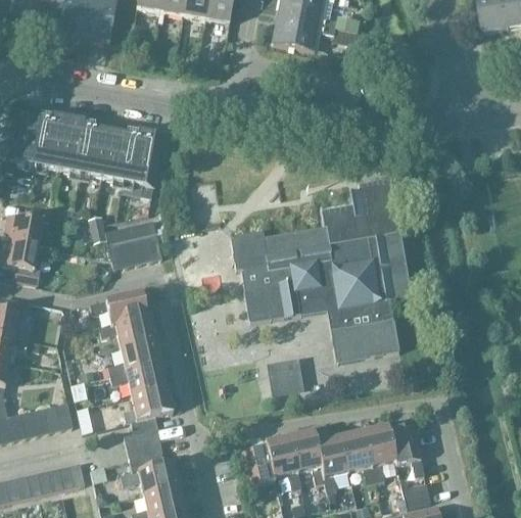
[(0,0),(0,6),(10,9),(11,0),(0,0)]
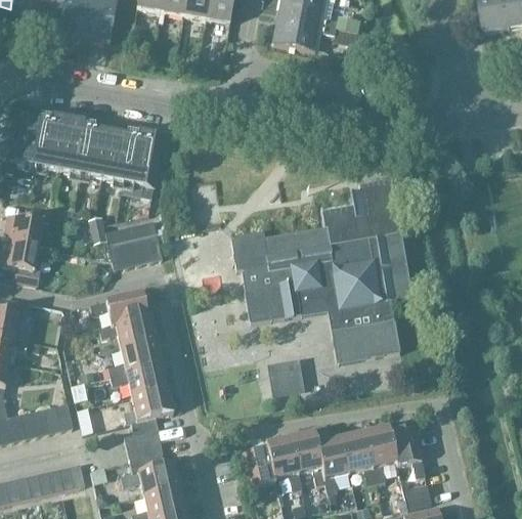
[(35,13),(37,0),(11,0),(10,9),(35,13)]
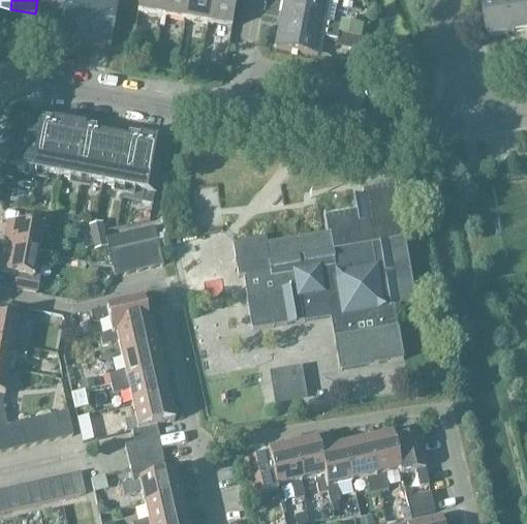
[(37,0),(35,13),(60,18),(62,0),(37,0)]
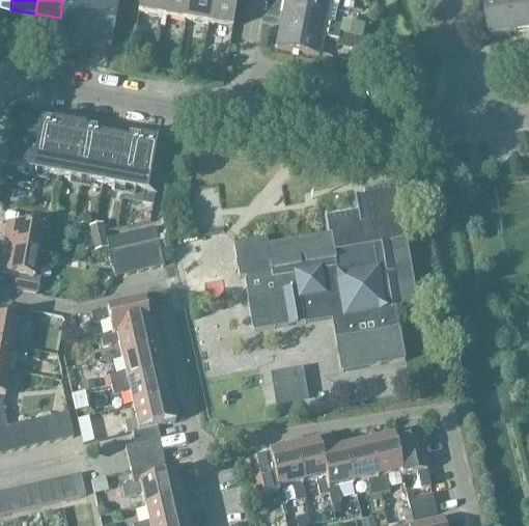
[(60,31),(84,36),(90,0),(62,0),(60,18),(62,19),(60,31)]
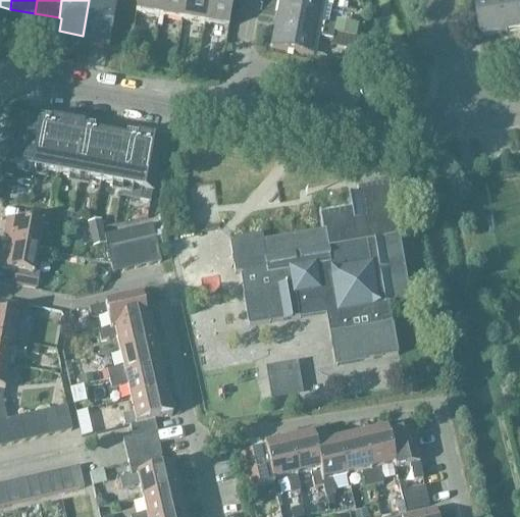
[(89,0),(83,36),(108,40),(115,0),(89,0)]
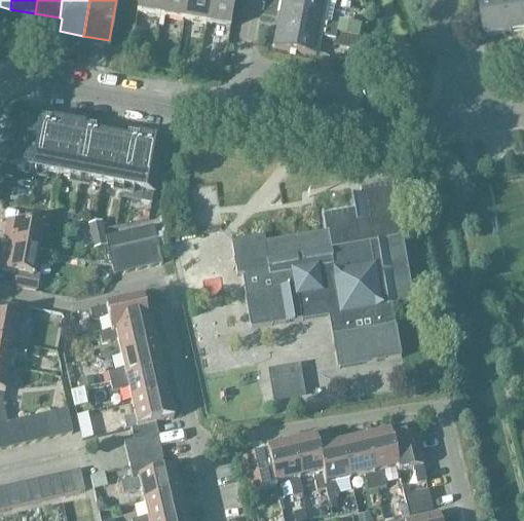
[(138,0),(137,7),(159,11),(161,0),(138,0)]
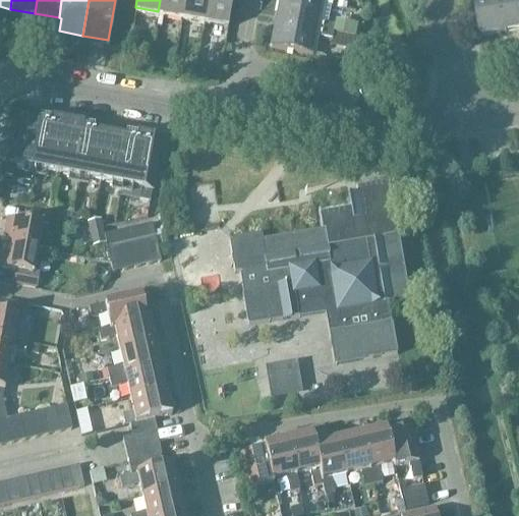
[(160,0),(158,11),(181,15),(183,0),(160,0)]
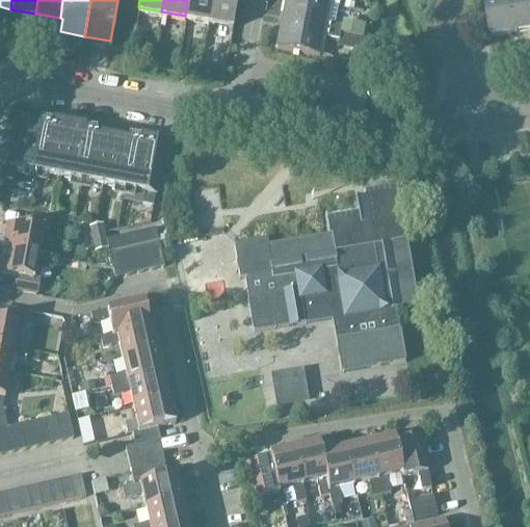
[(209,20),(212,0),(187,0),(185,16),(209,20)]
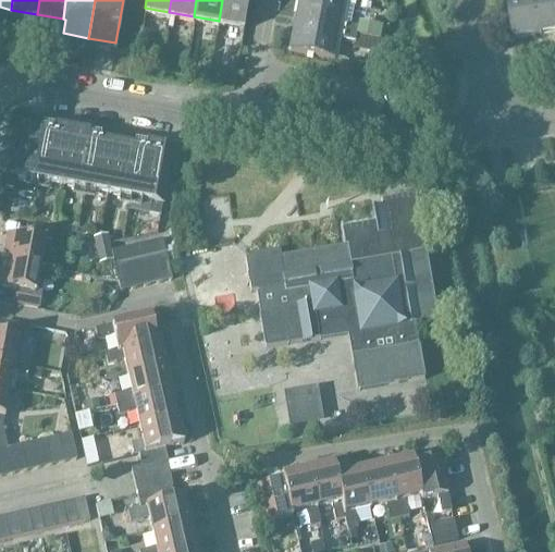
[(222,0),(219,21),(243,25),(247,0),(222,0)]
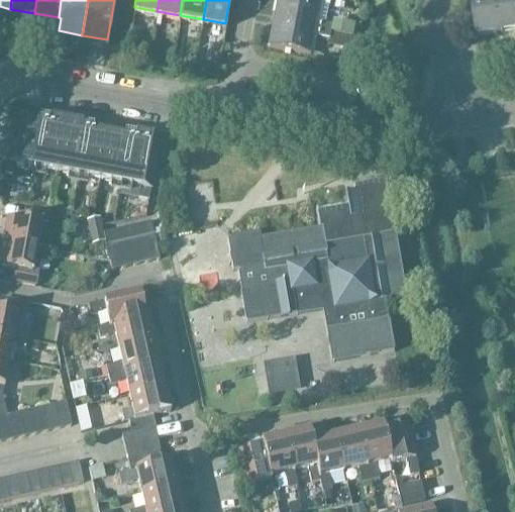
[(316,18),(319,0),(278,0),(275,17),(330,28),(332,21),(316,18)]
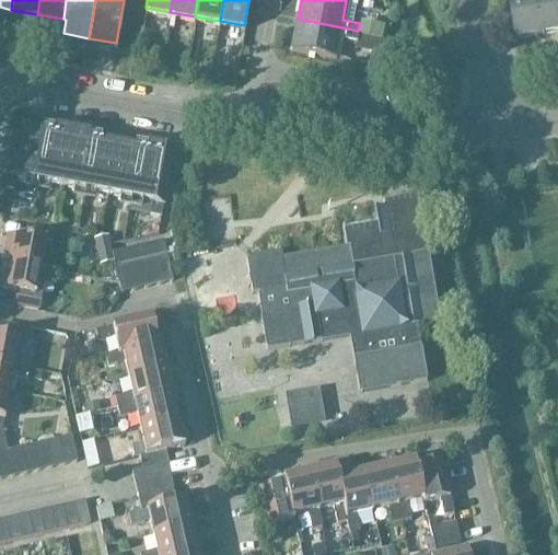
[(512,0),(518,32),(545,27),(541,0),(512,0)]
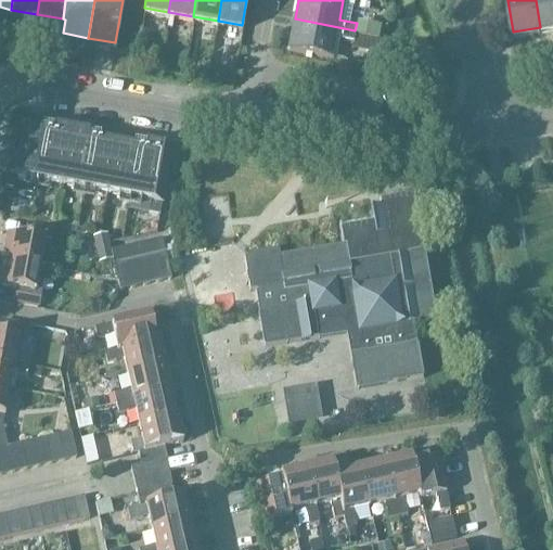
[(536,0),(540,27),(552,25),(552,0),(536,0)]
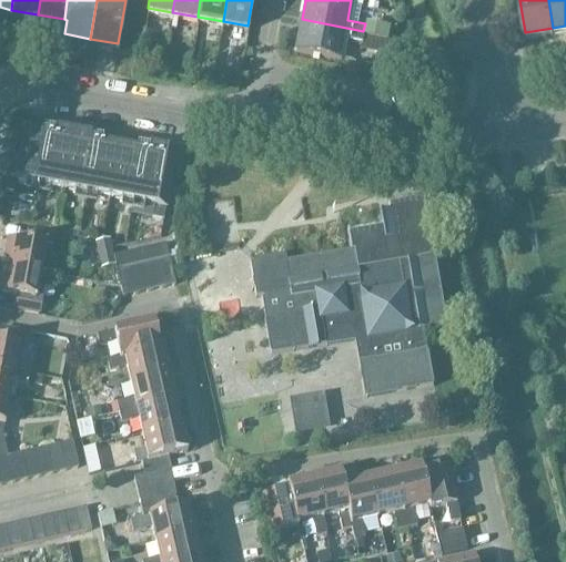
[(362,39),(363,31),(302,19),(296,46),(341,54),(344,34),(362,39)]
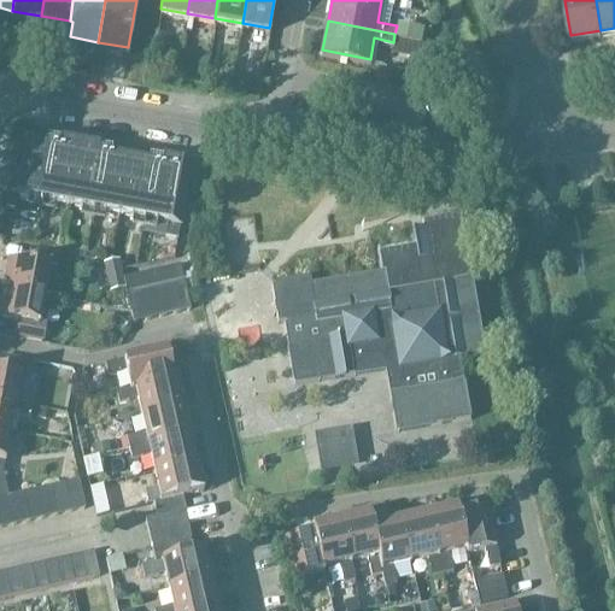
[(41,204),(54,135),(56,128),(42,125),(40,139),(18,135),(9,189),(6,204),(16,205),(18,192),(33,194),(30,203),(41,204)]
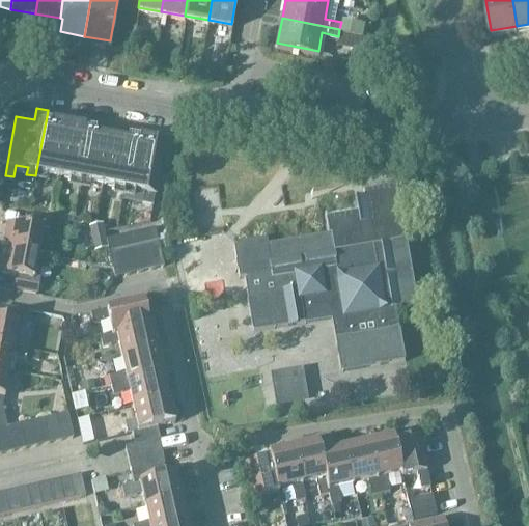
[(58,172),(68,120),(47,116),(35,175),(47,177),(48,170),(58,172)]
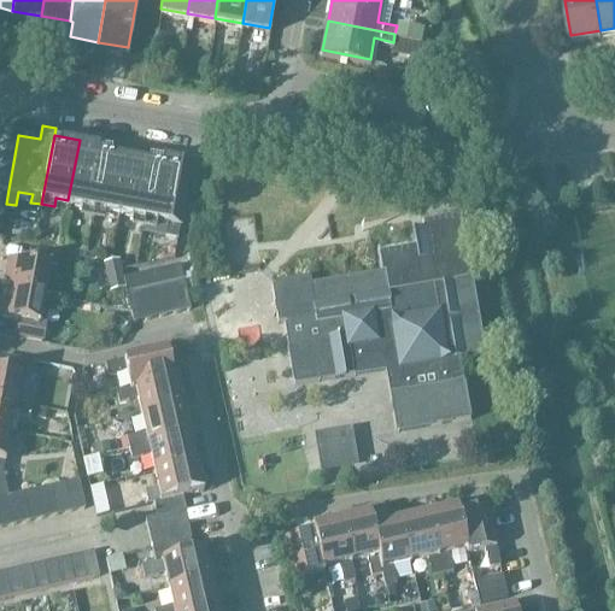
[(119,210),(130,154),(117,152),(119,140),(106,137),(105,145),(92,213),(105,216),(107,207),(119,210)]
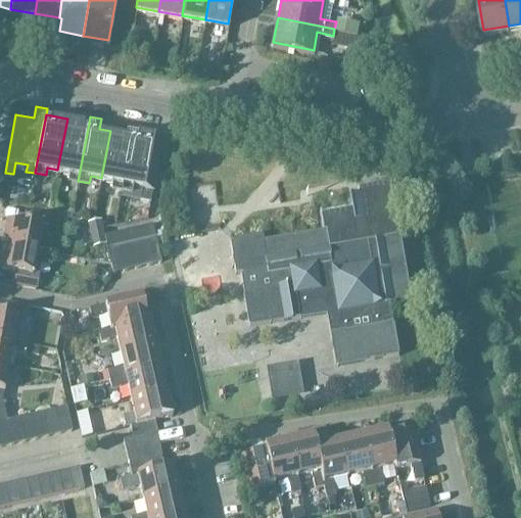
[(69,180),(78,181),(89,123),(67,119),(57,170),(72,173),(69,180)]
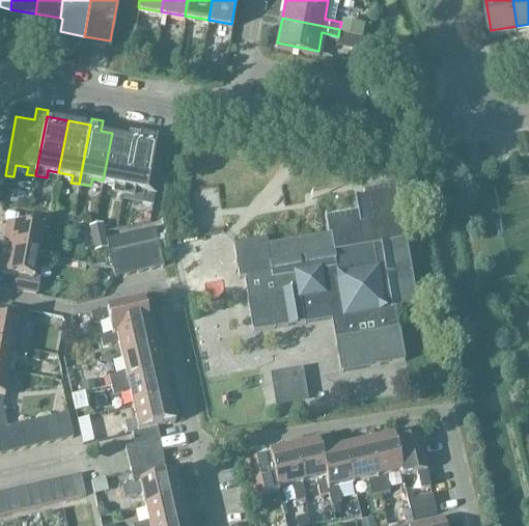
[(124,192),(136,133),(137,128),(126,126),(123,136),(112,133),(103,181),(116,184),(115,191),(124,192)]
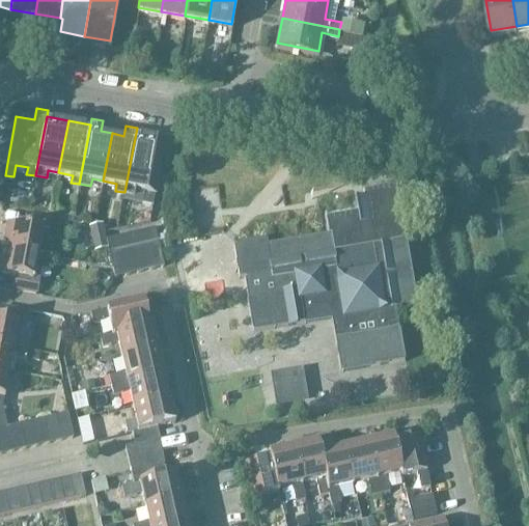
[(136,133),(124,192),(135,194),(136,187),(145,189),(143,200),(152,202),(155,191),(156,191),(165,138),(136,133)]
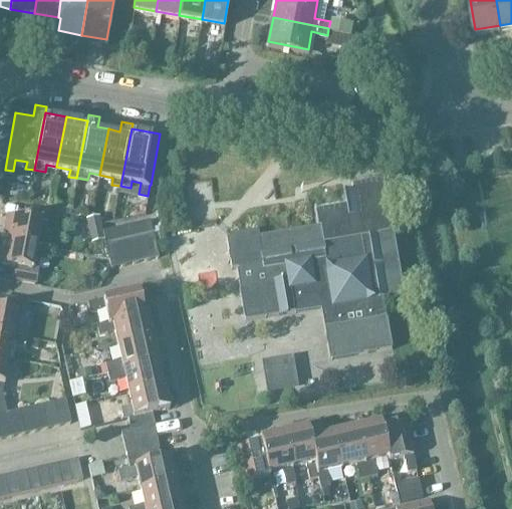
[(259,228),(227,233),(233,266),(237,265),(246,317),(322,305),(331,357),(393,346),(385,294),(405,291),(385,174),(382,174),(384,176),(354,181),(353,179),(352,179),(353,188),(344,189),(346,202),(317,207),(316,205),(315,205),(318,224),(260,234),(259,228)]
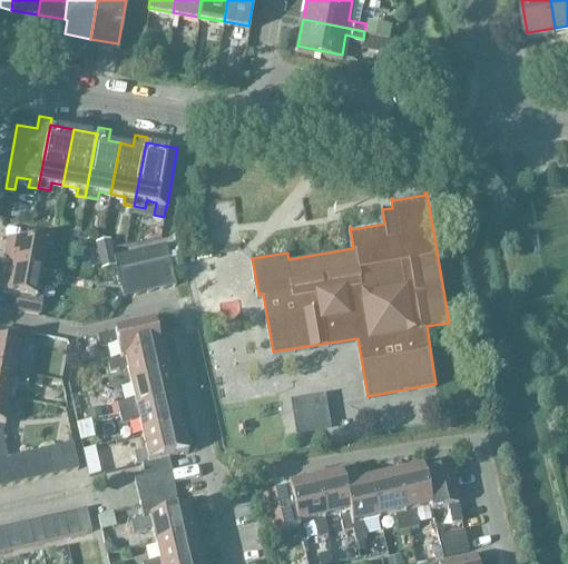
[(9,235),(5,261),(42,269),(48,243),(54,244),(57,230),(30,225),(28,238),(9,235)]
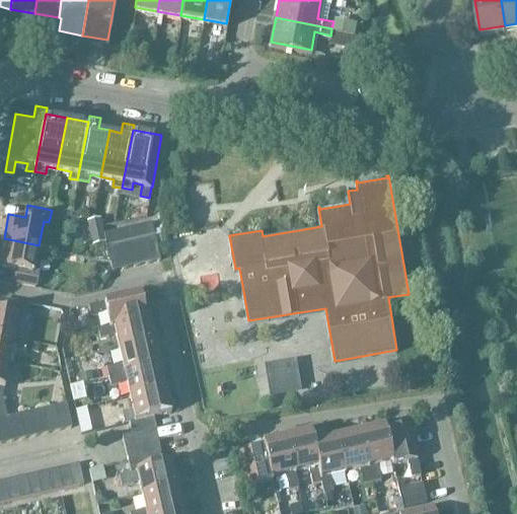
[(107,242),(156,231),(153,219),(105,231),(107,242)]
